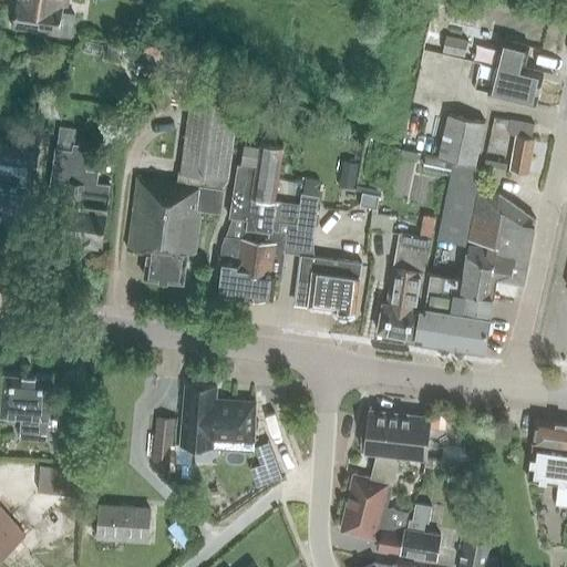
[(71,37),(74,14),(62,12),(63,0),(17,0),(12,28),(58,34),(71,37)]
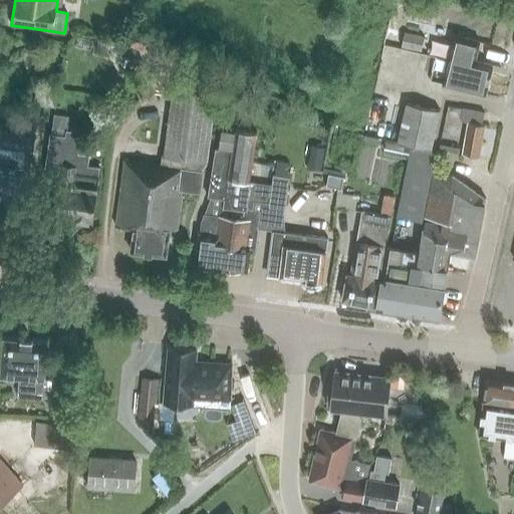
[(421,51),(424,36),(405,32),(401,47),(421,51)]
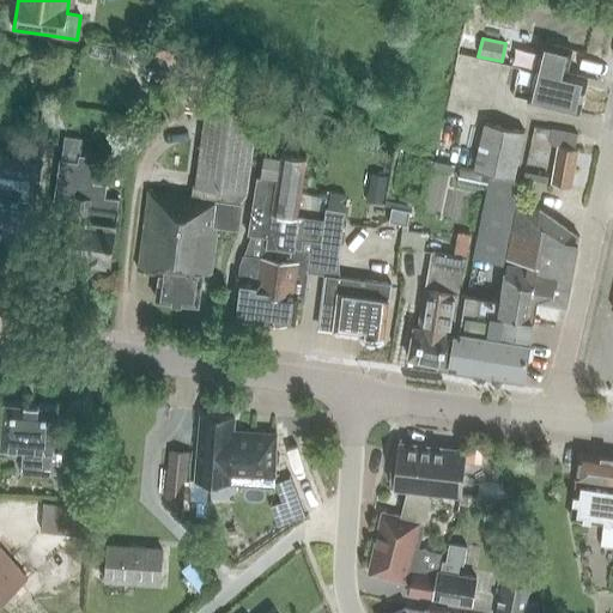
[(580,113),(587,78),(552,70),(550,80),(533,76),(527,99),(580,113)]
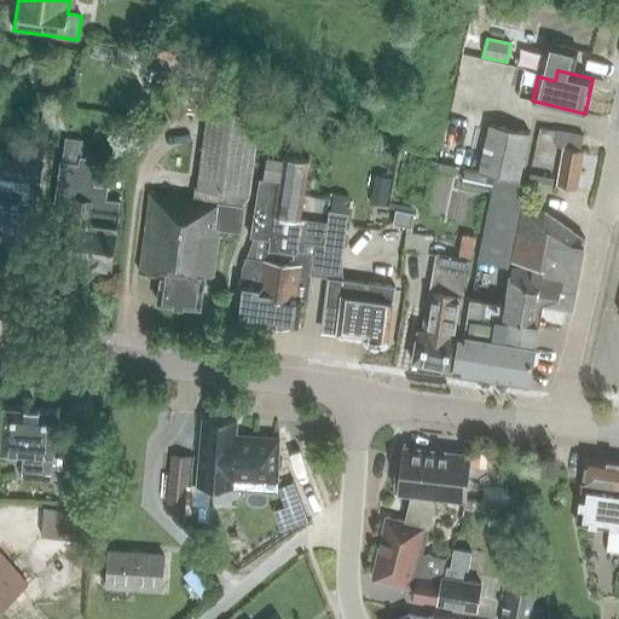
[(139,273),(161,276),(157,302),(209,310),(212,288),(203,287),(204,276),(213,277),(219,230),(241,232),(247,195),(249,195),(261,105),(209,99),(198,186),(195,186),(194,198),(150,192),(139,273)]
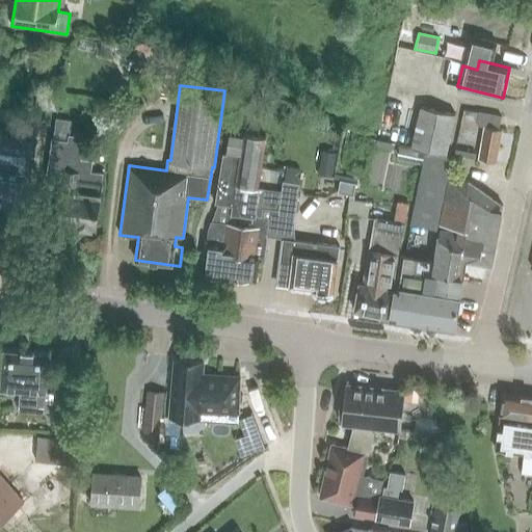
[(398,98),(389,139),(410,143),(419,102),(398,98)]
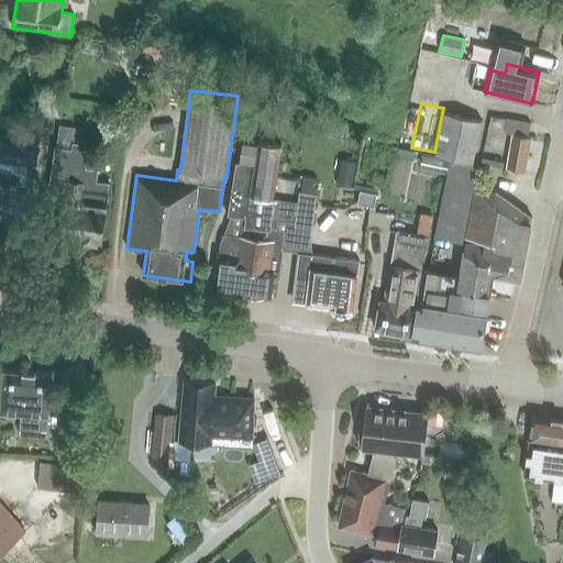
[(472,165),(482,120),(445,112),(435,157),(450,161),(472,165)]
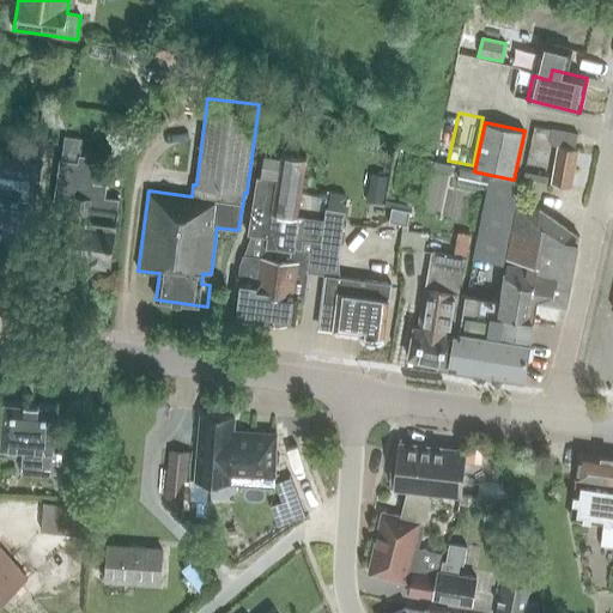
[(571,187),(577,149),(575,149),(577,134),(551,129),(548,144),(558,146),(551,183),(571,187)]
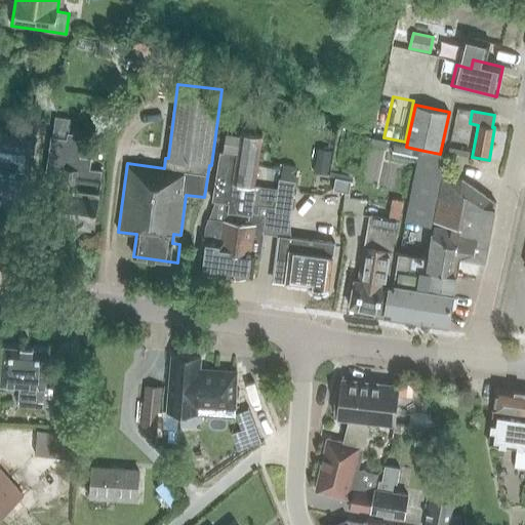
[(83,135),(68,133),(70,119),(55,117),(47,183),(61,185),(55,220),(74,224),(73,228),(94,231),(103,170),(90,168),(91,158),(80,157),(83,135)]
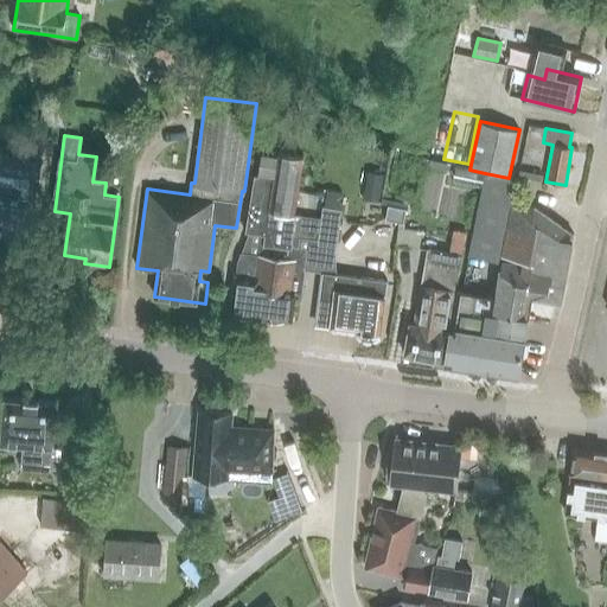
[(33,179),(37,158),(8,154),(8,151),(0,148),(0,234),(7,235),(7,237),(29,241),(34,200),(33,200),(37,179),(33,179)]
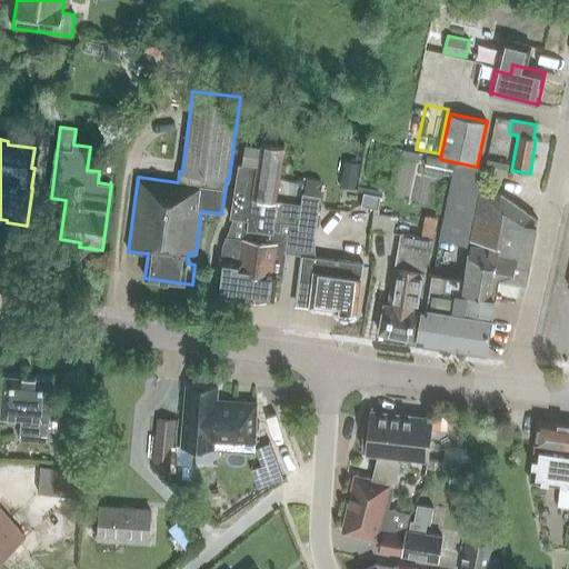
[(278,201),(276,201),(285,147),(246,140),(242,166),(239,165),(230,218),(233,218),(223,246),(221,258),(220,257),(216,293),(273,301),(277,276),(282,276),(286,253),(288,233),(279,232),(280,223),(298,226),(301,205),(278,201)]
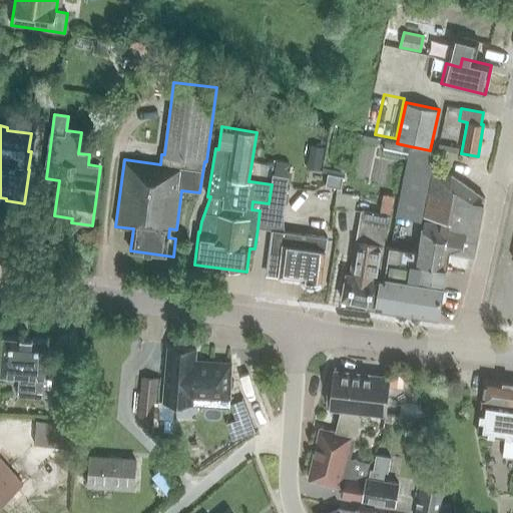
[(319,172),(324,148),(311,145),(307,169),(319,172)]
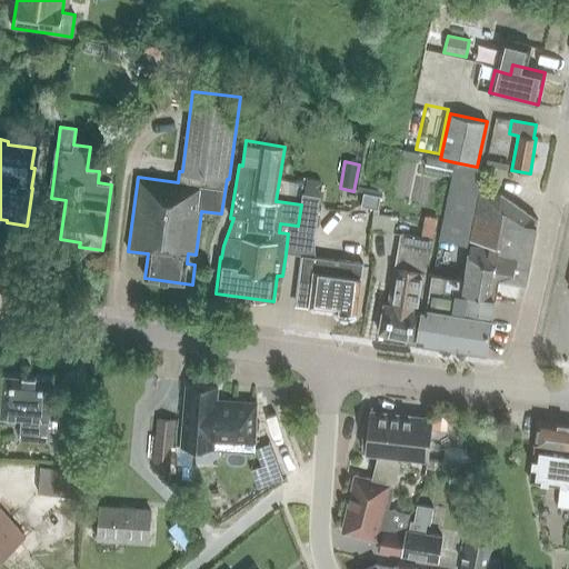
[(481,168),(477,167),(455,162),(439,239),(466,246),(481,168)]
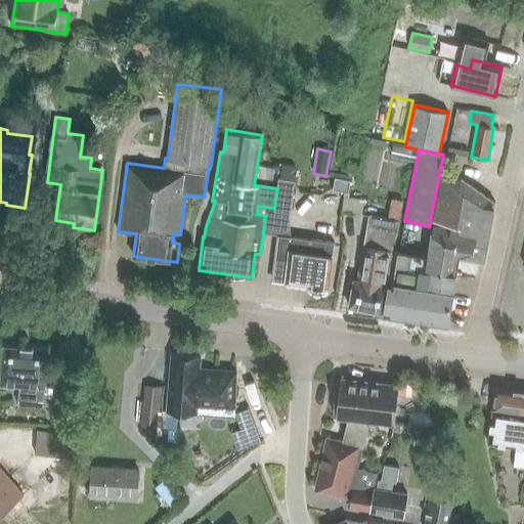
[(295,181),(293,180),(295,166),(281,165),(279,178),(278,178),(277,188),(274,208),(274,211),(289,213),(290,213),(295,181)]
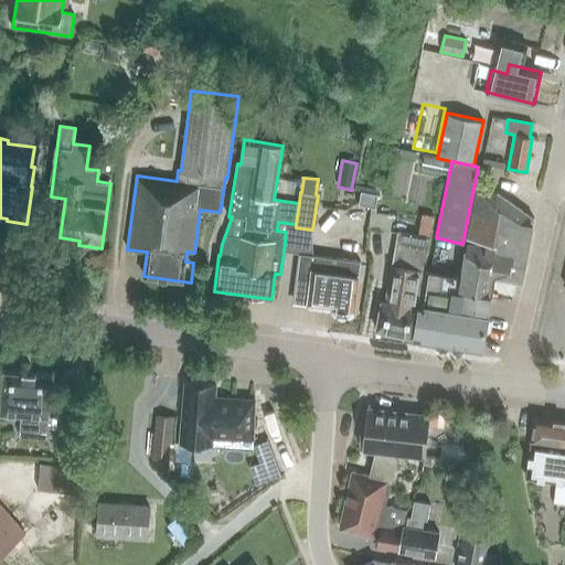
[(525,265),(534,219),(497,193),(477,190),(467,240),(490,243),(505,245),(502,262),(525,265)]
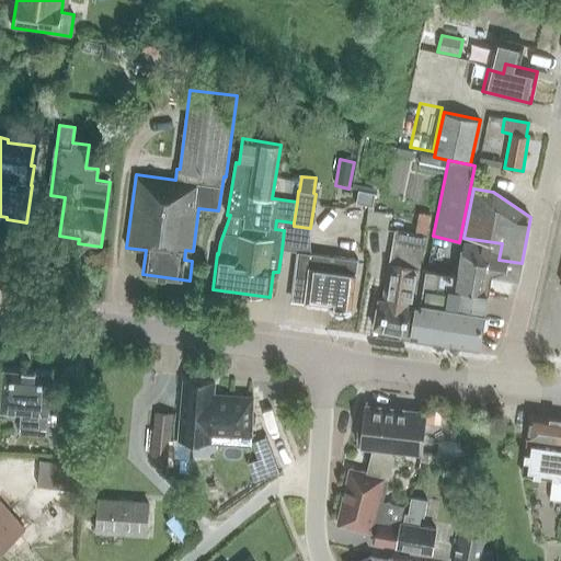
[(373,206),(375,193),(358,190),(356,203),(373,206)]
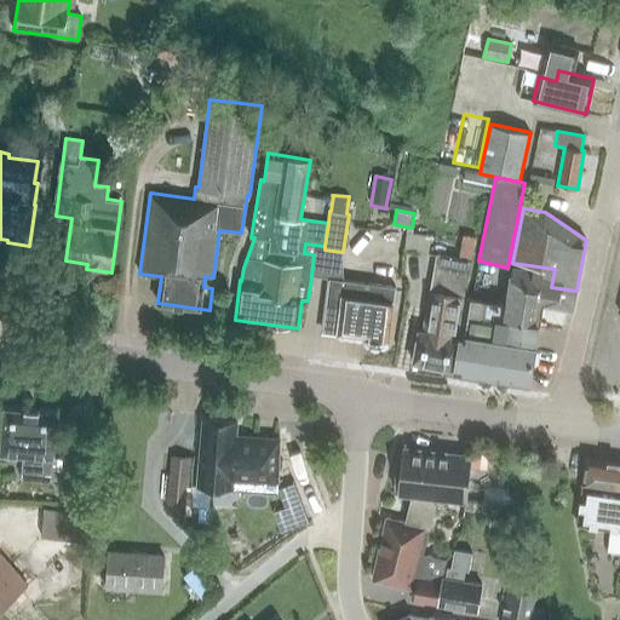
[(403,250),(428,253),(430,237),(407,233),(403,250)]
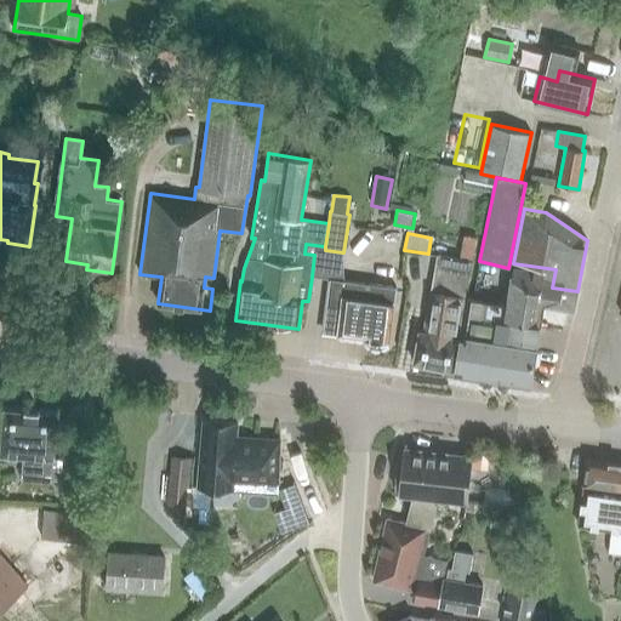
[(466,298),(472,262),(477,238),(463,235),(459,258),(438,255),(432,291),(431,291),(425,332),(420,331),(414,363),(455,371),(471,300),(466,298)]
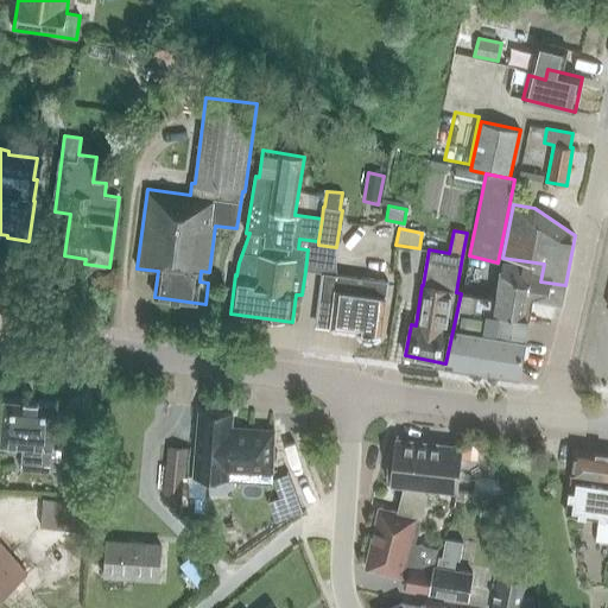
[(336,274),(335,247),(318,245),(318,241),(299,239),(298,248),(308,249),(305,271),(323,273),(336,274)]
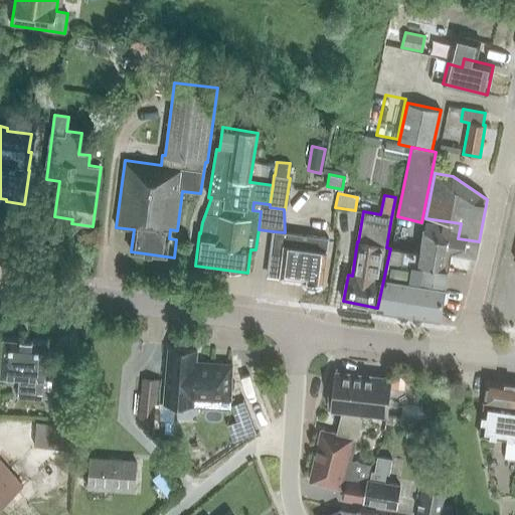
[(476,258),(479,241),(458,238),(461,223),(447,221),(446,225),(425,222),(420,252),(418,268),(448,272),(451,253),(476,258)]
